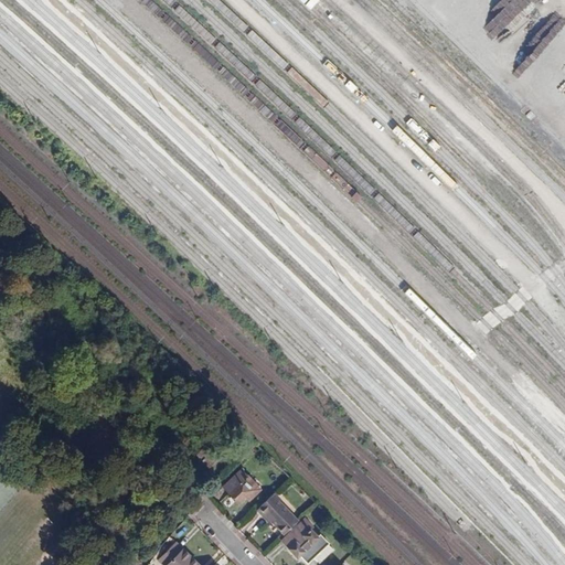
[(195,455),(208,468),(220,456),(208,444),(195,455)]
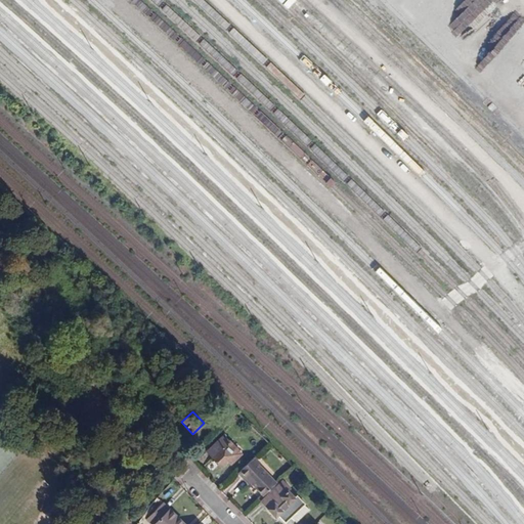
[(207,450),(221,465),(227,460),(231,455),(234,459),(241,453),(223,435),(207,450)]
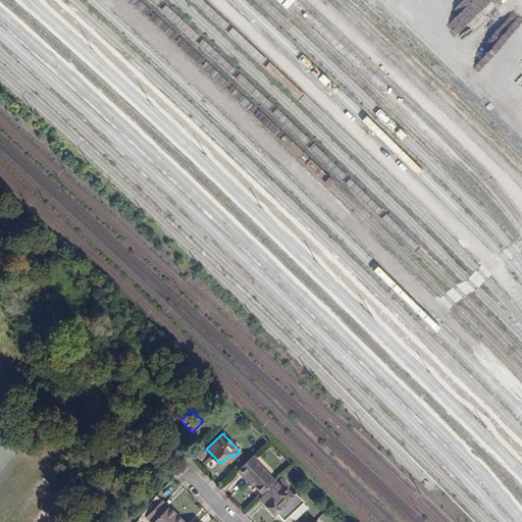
[(259,459),(254,453),(236,470),(241,476),(243,475),(249,481),(261,493),(276,479),(258,461),(259,459)]
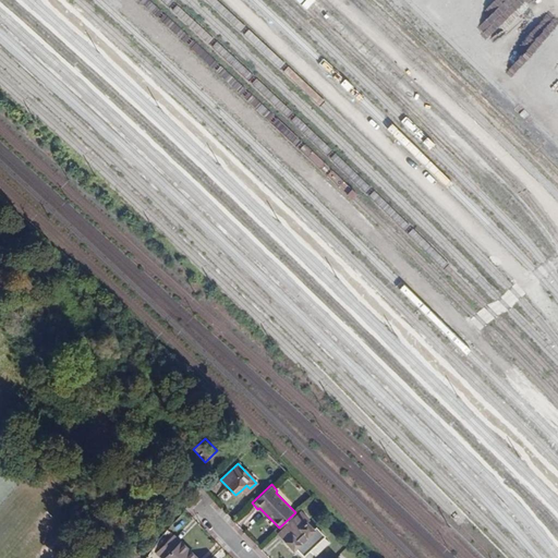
[(286,526),(292,533),(283,542),(293,552),(296,549),(304,557),(310,550),(324,537),(325,536),(317,529),(315,531),(306,521),(308,519),(301,512),(286,526)]
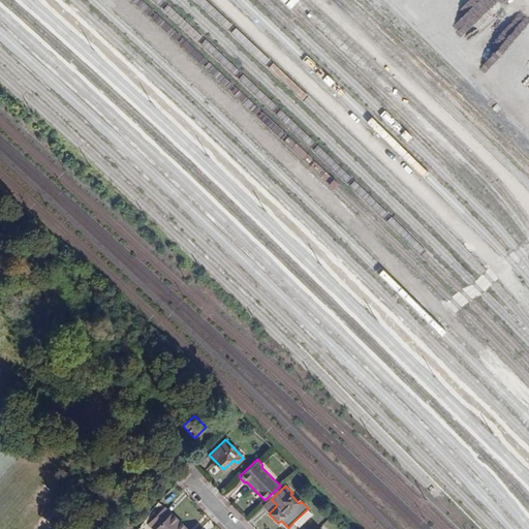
[(155,528),(186,528),(172,514),(169,514),(165,509),(156,519),(160,524),(155,528)]
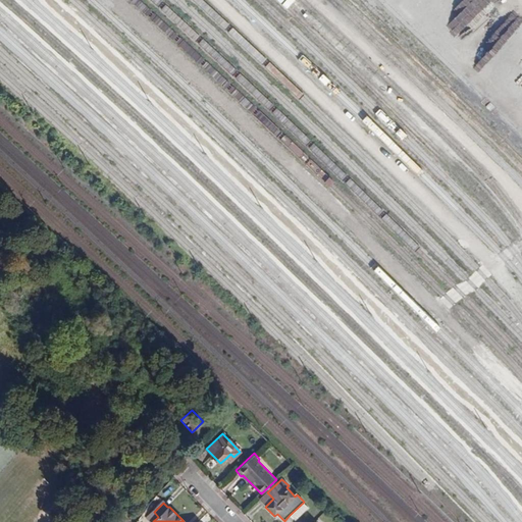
[(308,508),(303,503),(290,515),(295,520),(308,508)]
